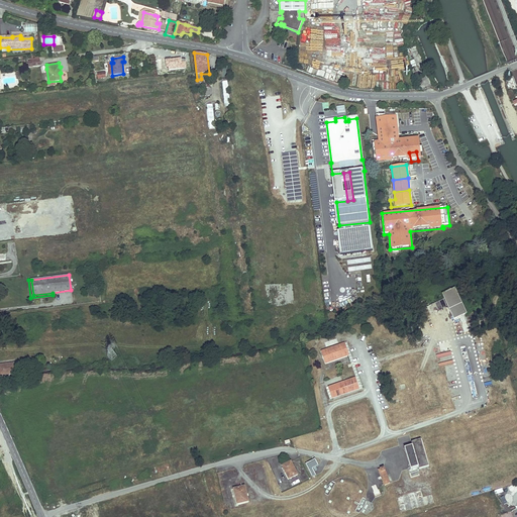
[(454,289),(442,295),(453,319),(466,314),(454,289)]
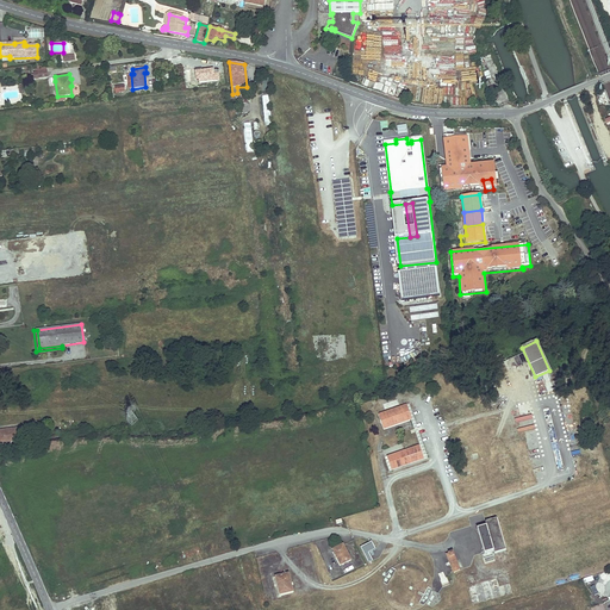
[(546,392),(554,390),(551,374),(542,377),(546,392)]
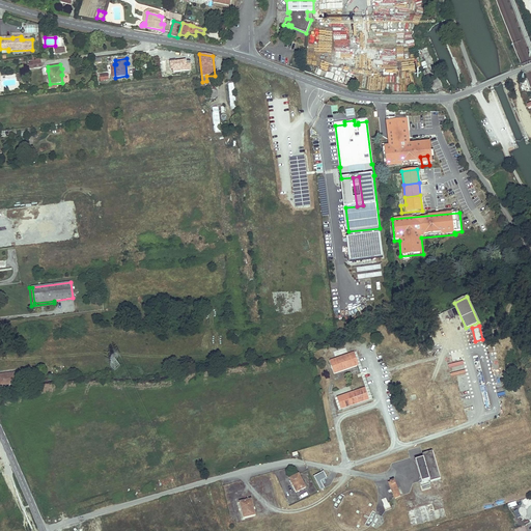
[(345,347),(333,352),(335,356),(346,353),(345,347)]
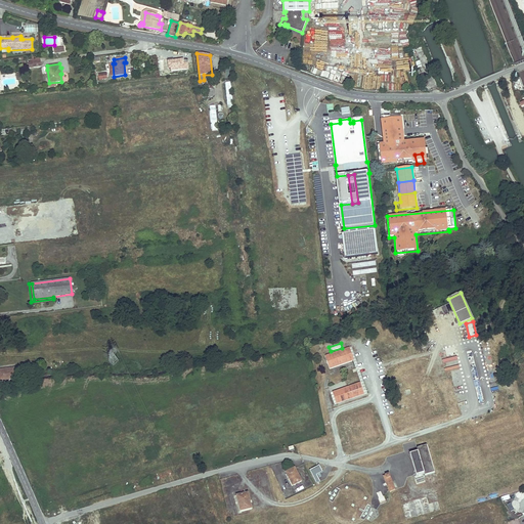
[(349,348),(326,356),(330,367),(353,360),(349,348)]
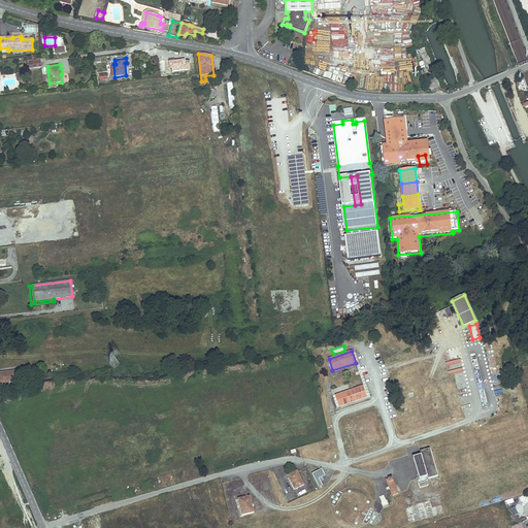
[(0,372),(0,382),(5,382),(5,383),(15,382),(14,372),(0,372)]
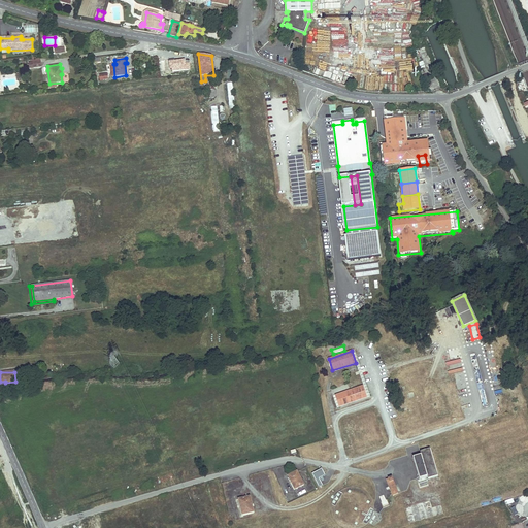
[(459,396),(468,395),(466,380),(457,382),(459,396)]
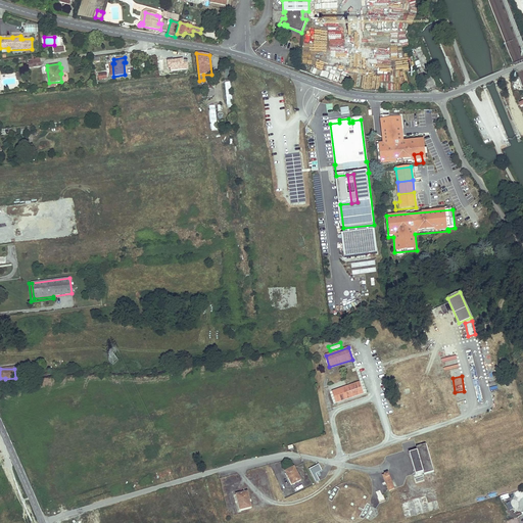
[(359,383),(333,391),(336,403),(363,394),(359,383)]
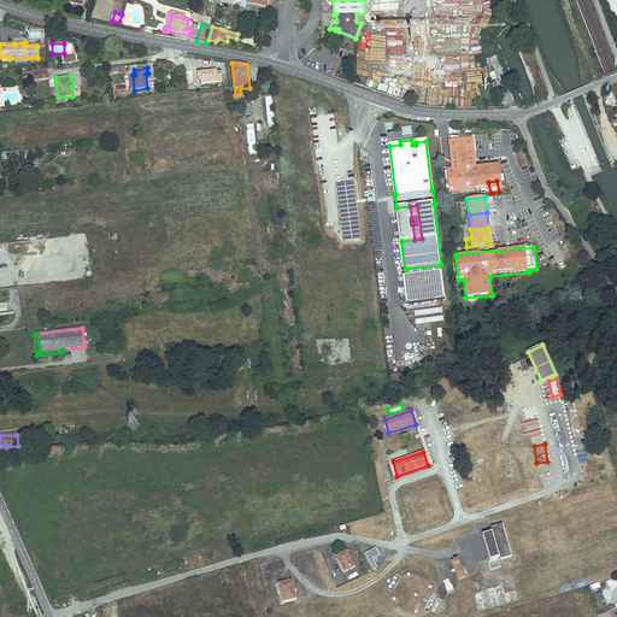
[(548,470),(541,472),(542,476),(539,477),(540,479),(530,482),(533,491),(545,487),(545,486),(553,483),(548,470)]
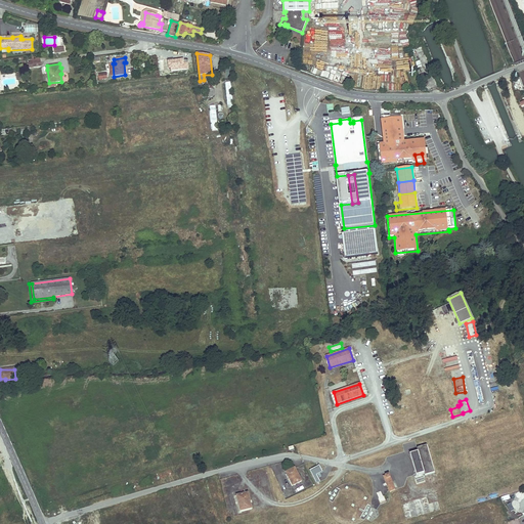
[(509,400),(503,402),(504,406),(506,405),(507,408),(511,407),(509,400)]
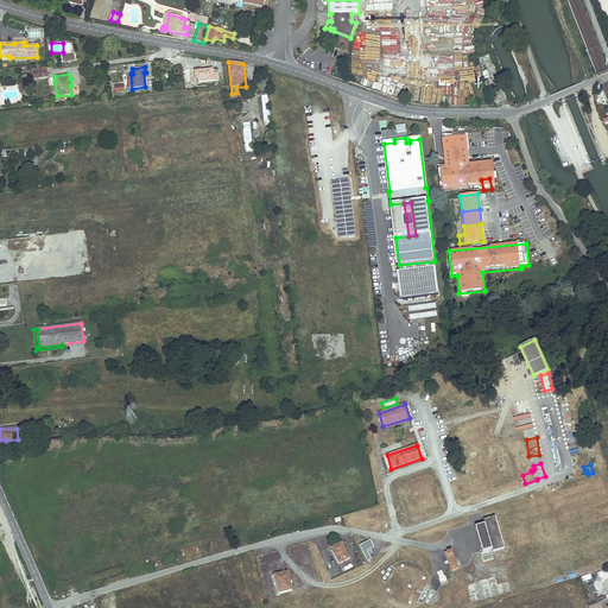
[(590,476),(587,477),(591,495),(602,493),(600,483),(597,483),(596,482),(599,481),(599,480),(596,480),(595,477),(590,479),(590,476)]
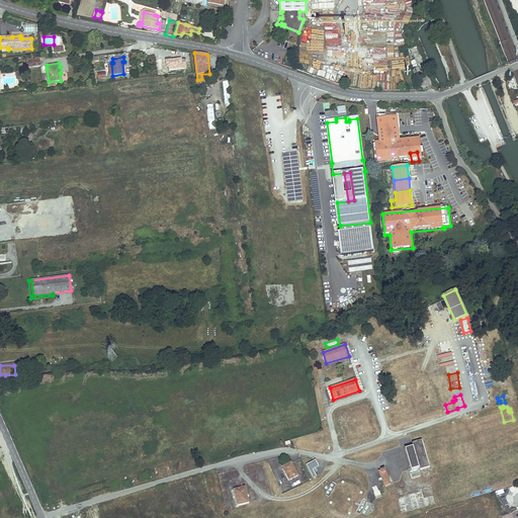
[(429,438),(412,443),(420,469),(437,464),(441,481),(493,465),(495,473),(508,469),(500,444),(488,448),(488,445),(499,442),(494,424),(482,427),(476,407),(424,422),(429,438)]
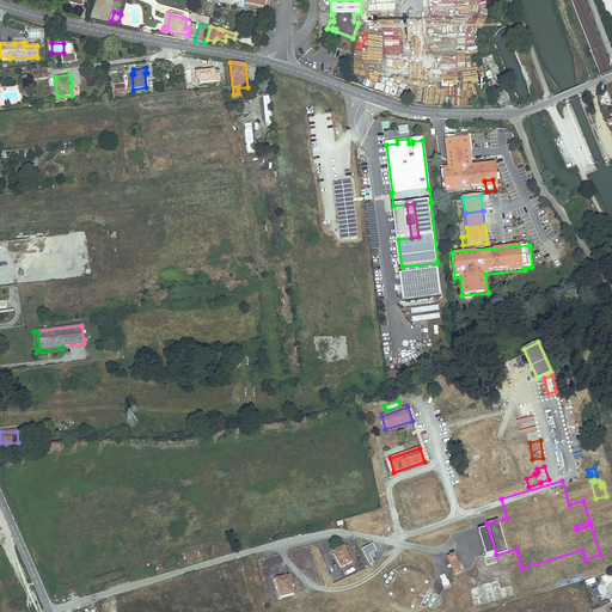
[(465,502),(447,507),(454,530),(472,525),(465,502)]
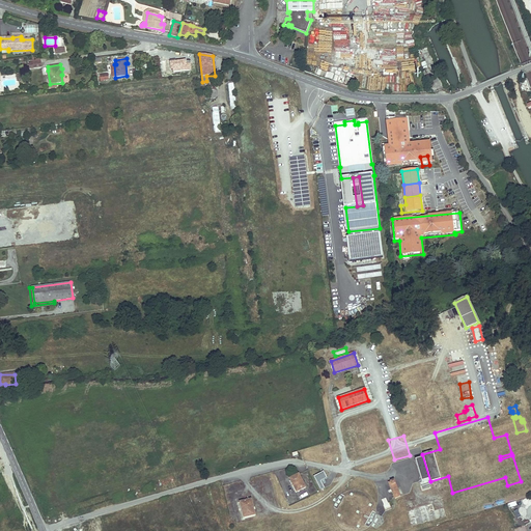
[(530,437),(521,440),(524,453),(529,451),(530,456),(530,437)]
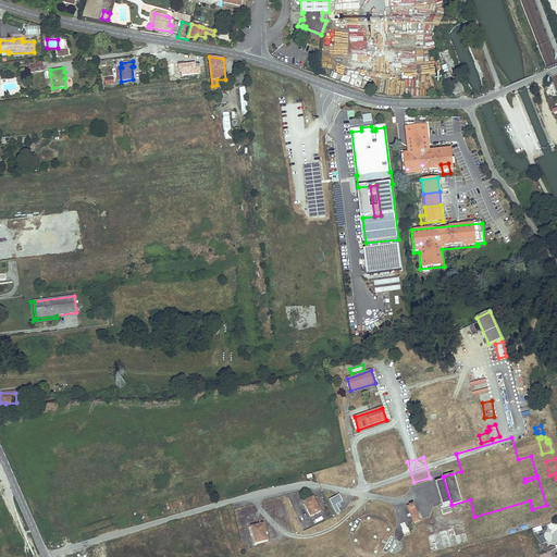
[(337,506),(344,503),(339,495),(330,500),(336,515),(341,512),(337,506)]
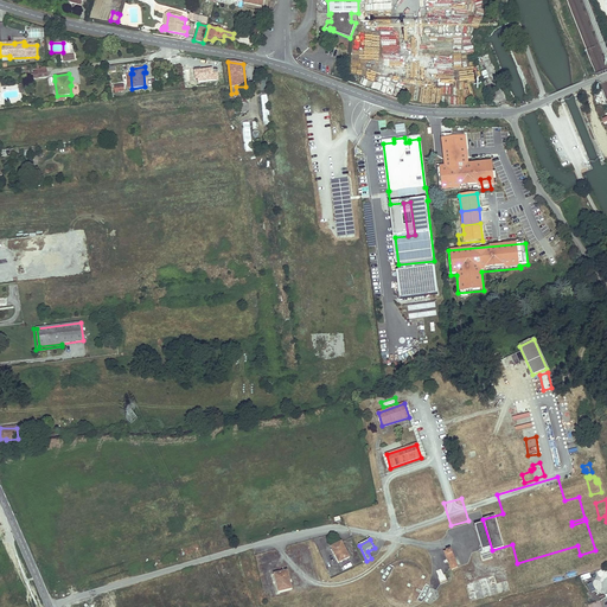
[(342,542),(331,547),(336,557),(337,556),(340,562),(349,557),(342,542)]
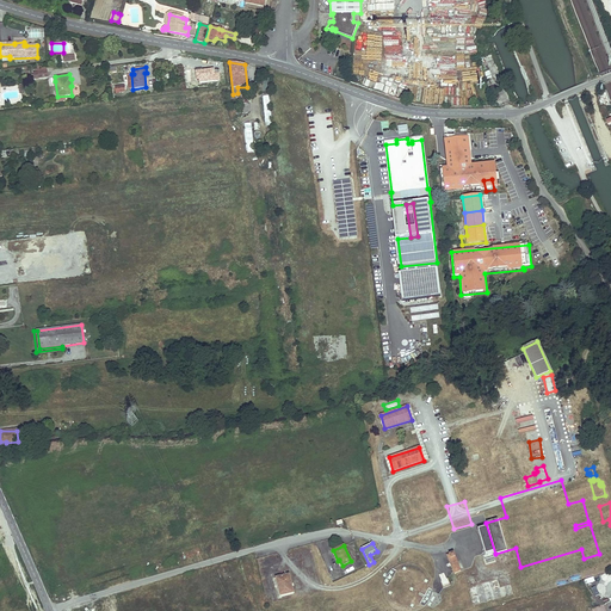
[(454,553),(446,555),(455,573),(461,571),(454,553)]
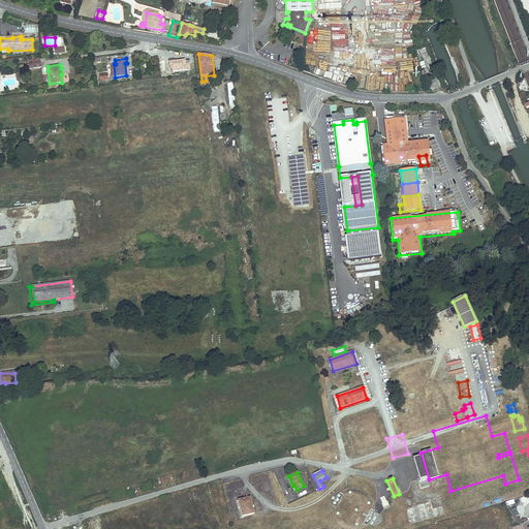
[(385,495),(381,497),(384,508),(390,506),(385,495)]
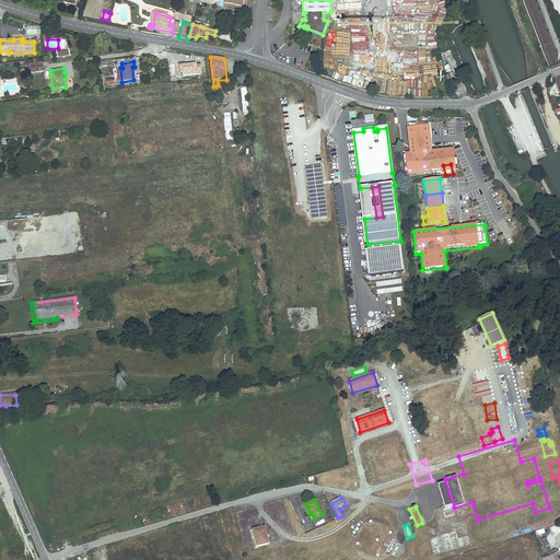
[(265,526),(253,529),(257,546),(268,543),(265,526)]
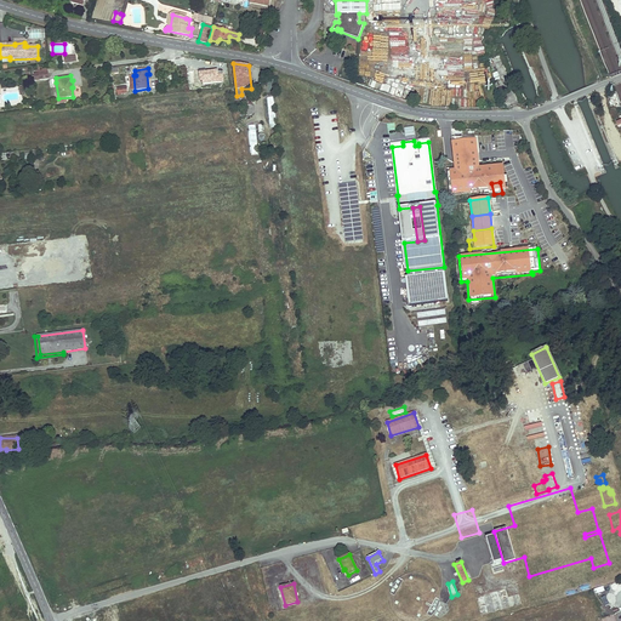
[(505,590),(476,598),(480,616),(510,608),(505,590)]
